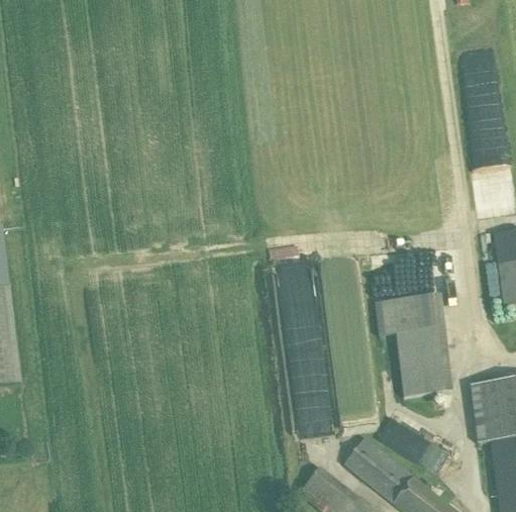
[(504,305),(515,303),(515,229),(495,233),(504,305)]
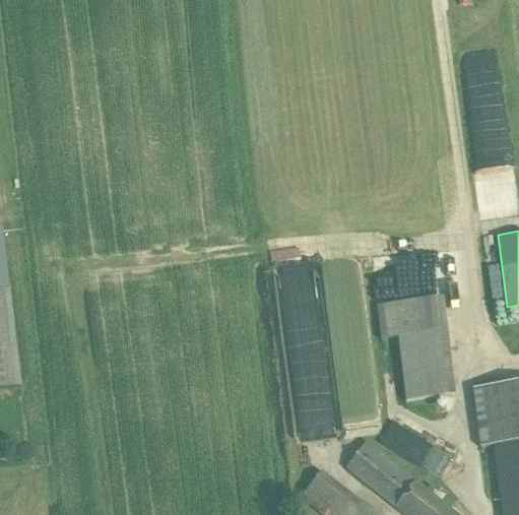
[(456,392),(448,327),(445,296),(378,303),(382,335),(398,333),(406,398),(456,392)]
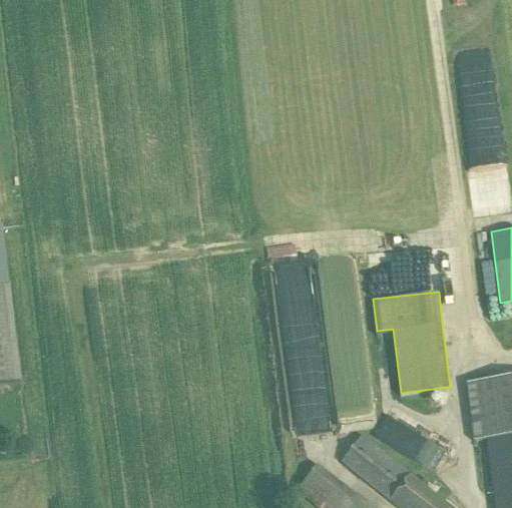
[(511,376),(467,382),(475,439),(493,437),(500,484),(503,507),(511,507),(511,376)]
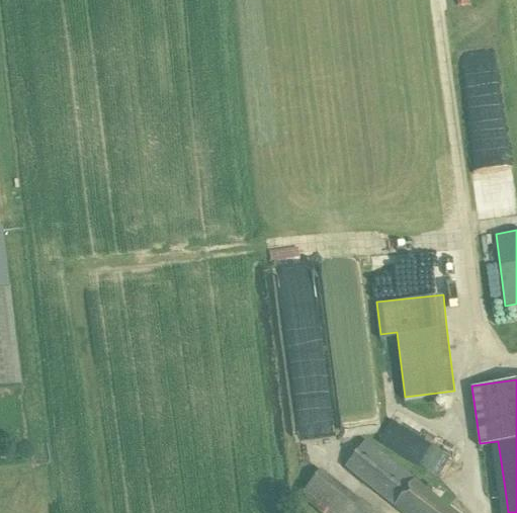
[(407,512),(460,512),(414,476),(365,437),(344,463),(407,512)]
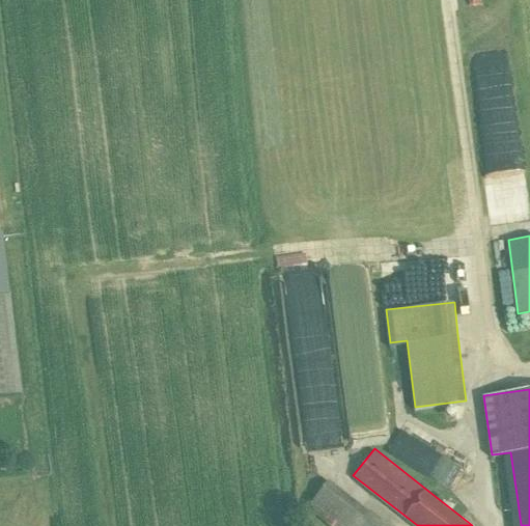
[(335,525),(361,525),(372,513),(328,478),(308,504),(335,525)]
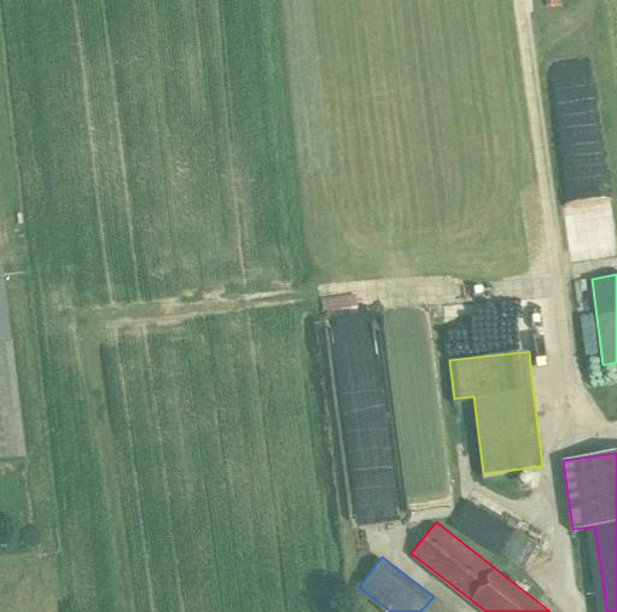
[(452,611),(434,596),(420,611),(452,611)]
